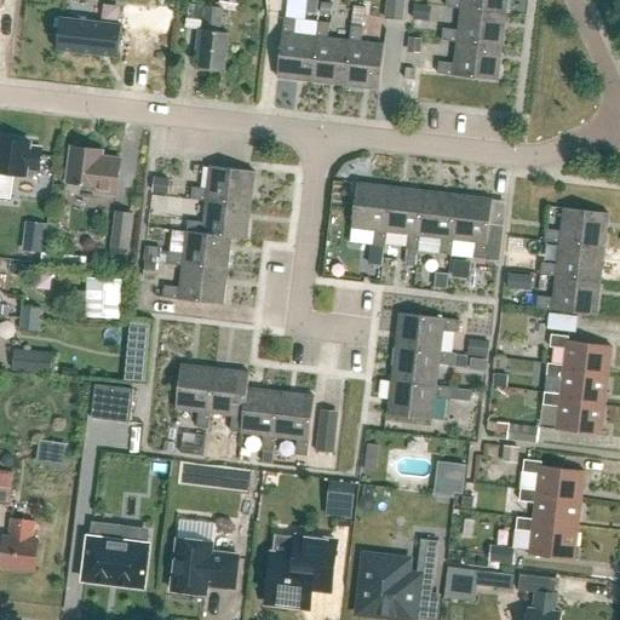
[(309,0),(308,13),(316,15),(319,1),(309,0)]
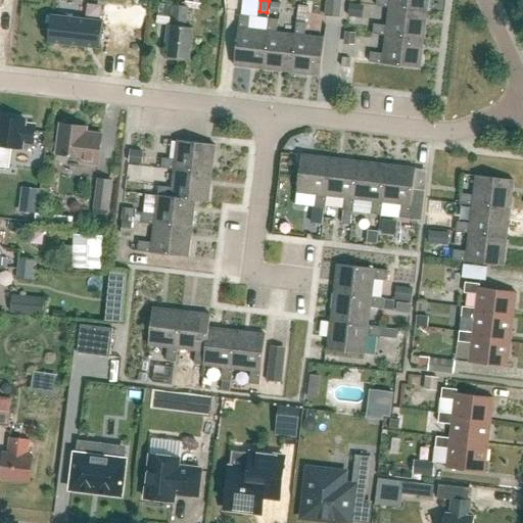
[(327,0),(326,16),(340,18),(341,0),(327,0)]
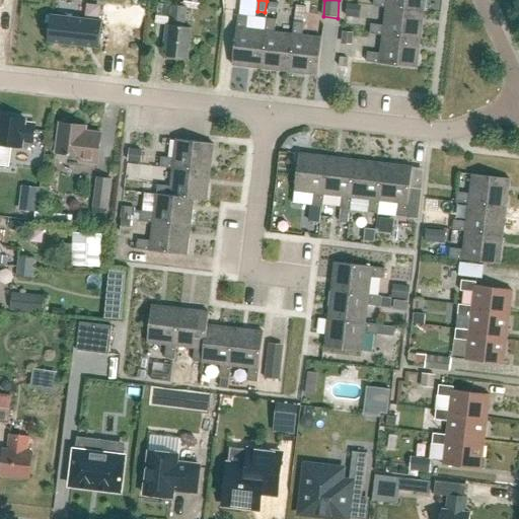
[(387,8),(424,12),(425,0),(374,0),(374,7),(387,8)]
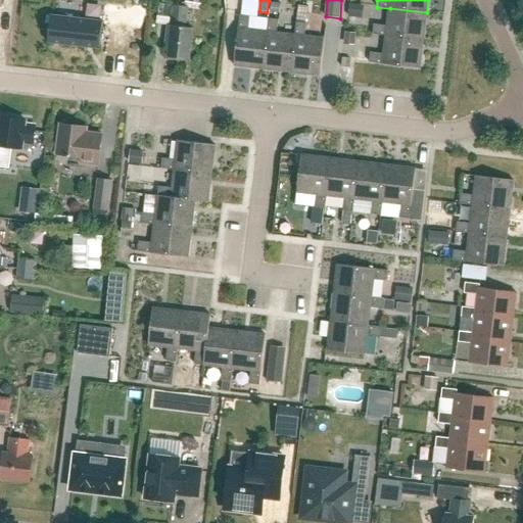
[(272,3),(271,12),(279,13),(280,4),(272,3)]
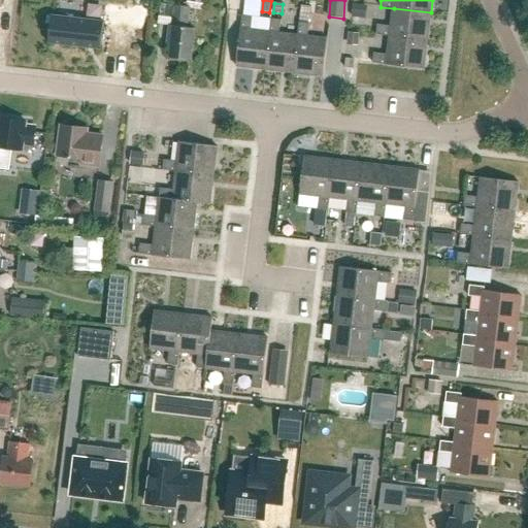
[(354,5),(352,19),(363,20),(365,6),(354,5)]
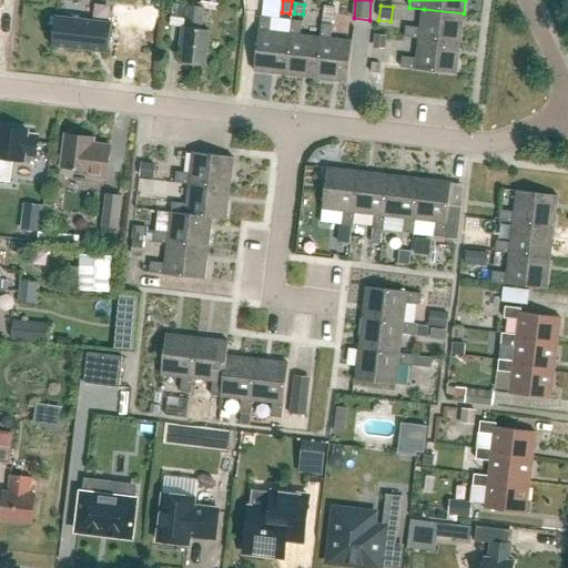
[(199,30),(202,9),(186,7),(183,28),(181,28),(179,49),(181,49),(180,62),(204,66),(209,31),(199,30)]
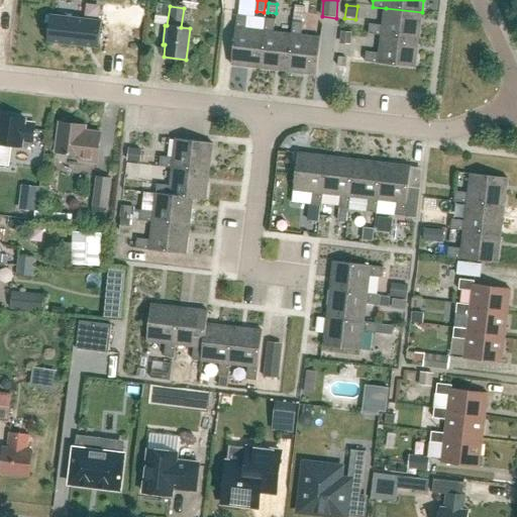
[(419,40),(422,12),(386,8),(383,26),(370,25),(369,34),(382,36),(419,40)]
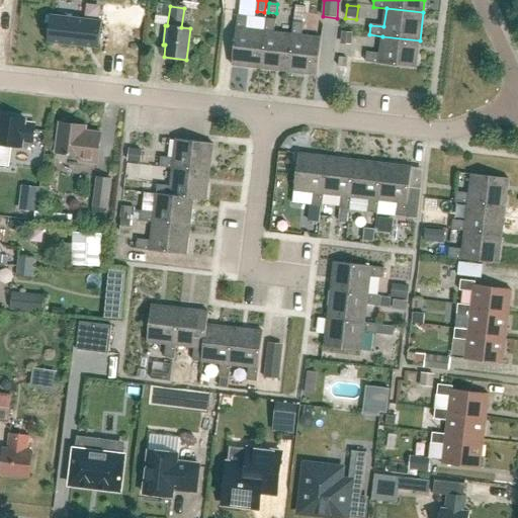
[(48,42),(99,49),(102,21),(51,15),(48,42)]
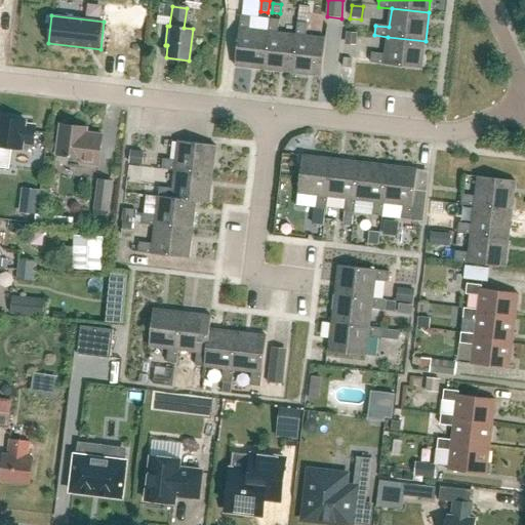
[(269,33),(268,33),(250,31),(251,17),(241,16),(240,30),(235,67),(265,70),(269,33)]
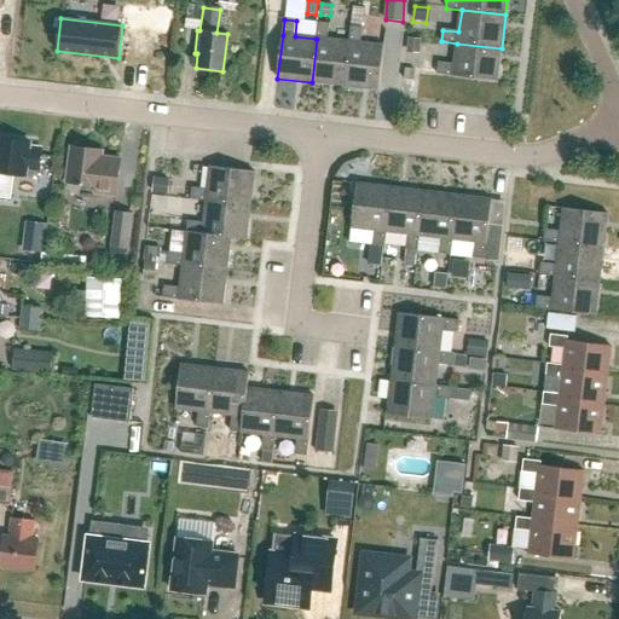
[(317,39),(312,82),(345,87),(351,42),(350,42),(328,40),(330,24),(318,23),(316,39),(317,39)]
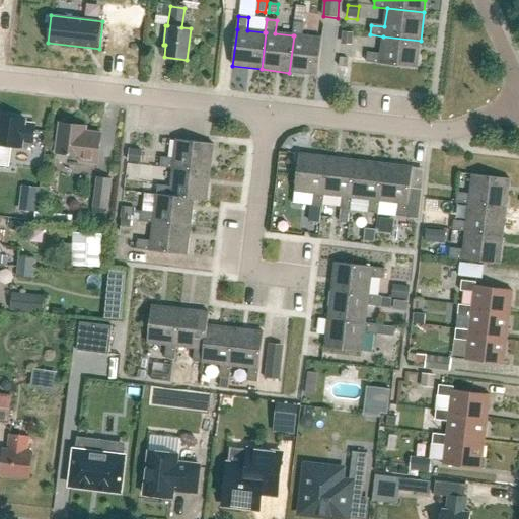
[(294,35),(289,73),(318,76),(322,40),(303,36),(304,23),(294,22),(293,35),(294,35)]
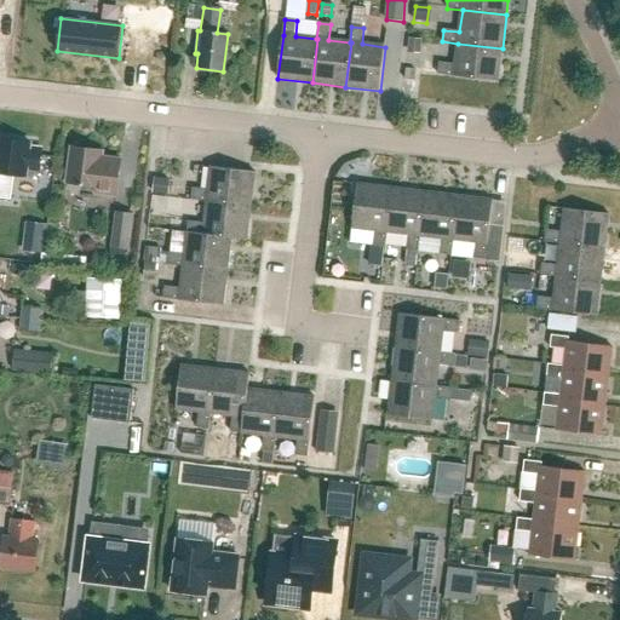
[(424,42),(409,41),(406,70),(420,72),(424,42)]
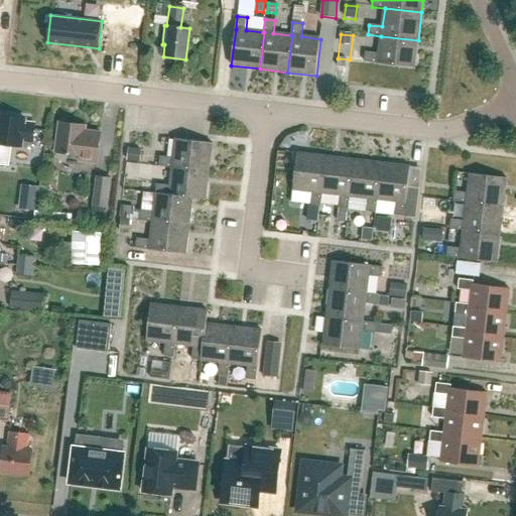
[(414,69),(418,40),(381,36),(379,54),(366,52),(365,62),(378,65),(414,69)]
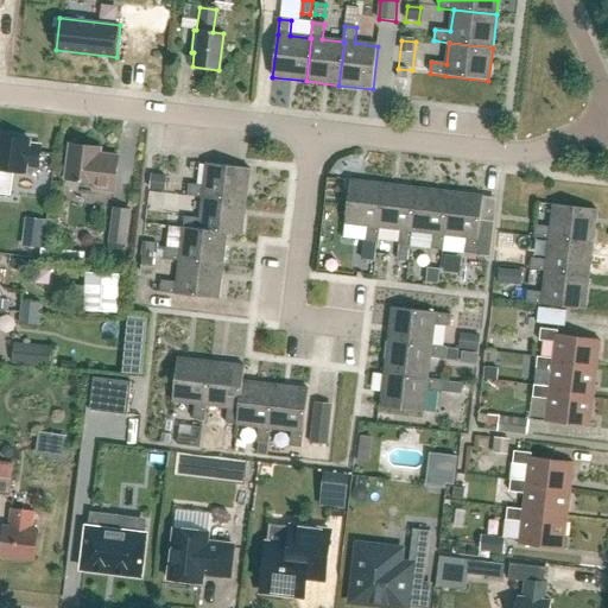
[(0,192),(11,195),(14,172),(37,176),(38,168),(40,146),(29,145),(30,140),(0,137),(0,192)]
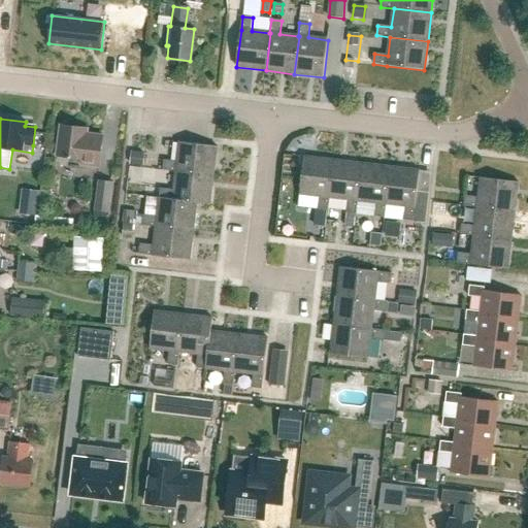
[(99,167),(103,136),(87,134),(87,130),(61,127),(57,156),(81,159),(81,165),(99,167)]
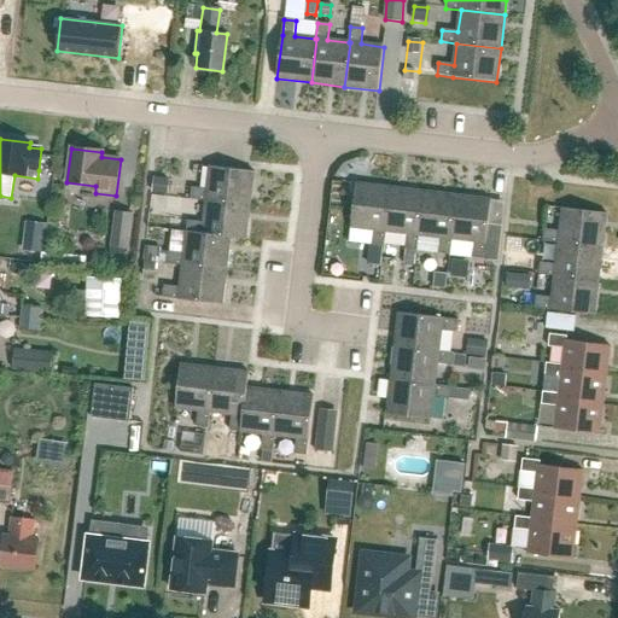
[(207,200),(250,207),(255,172),(210,167),(208,190),(192,187),(191,199),(207,202),(207,200)]
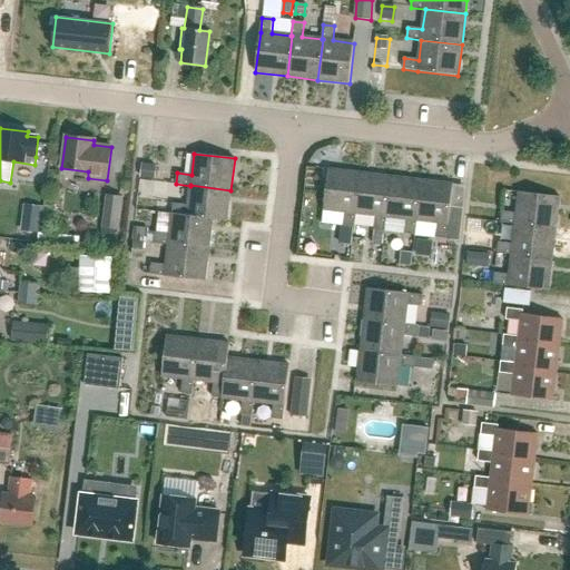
[(143,163),(141,177),(153,178),(155,164),(143,163)]
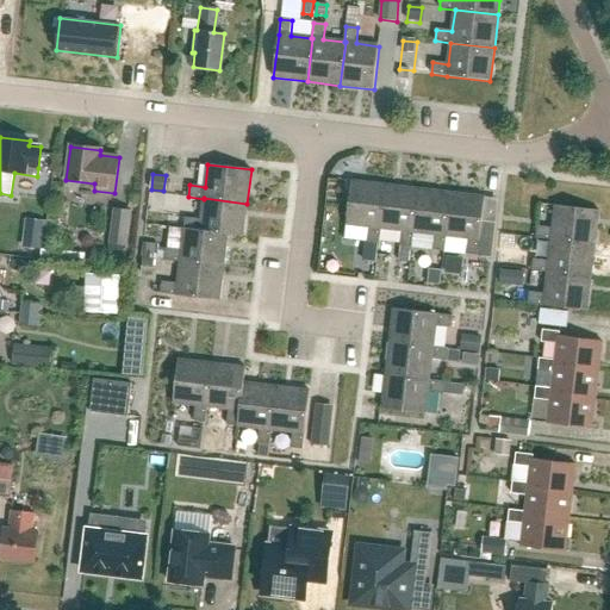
[(380,229),(386,186),(352,182),(347,225),(369,228),(367,243),(378,244),(379,244),(381,229),(380,229)]
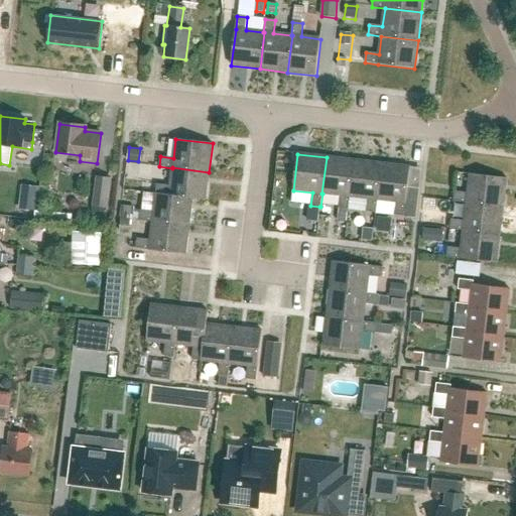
[(350,198),(354,161),(327,157),(321,194),(323,194),(340,197),(339,210),(349,211),(350,198)]
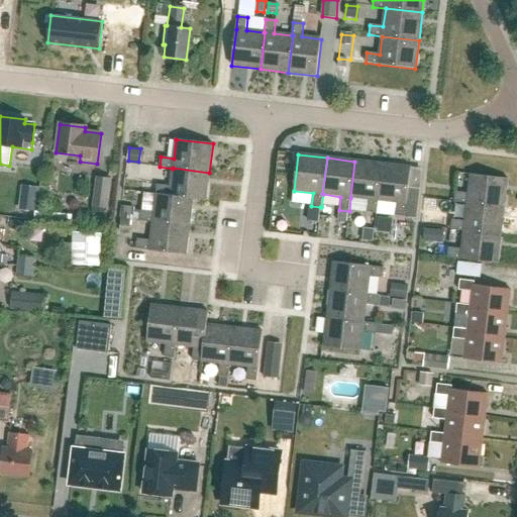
[(378,201),(383,165),(354,162),(350,198),(369,200),(368,213),(377,214),(379,201),(378,201)]
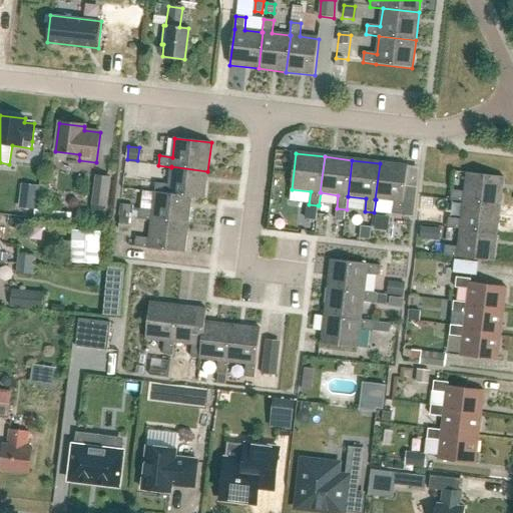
[(375,199),(376,199),(394,201),(392,214),(414,217),(417,188),(406,187),(408,166),(380,163),(375,199)]
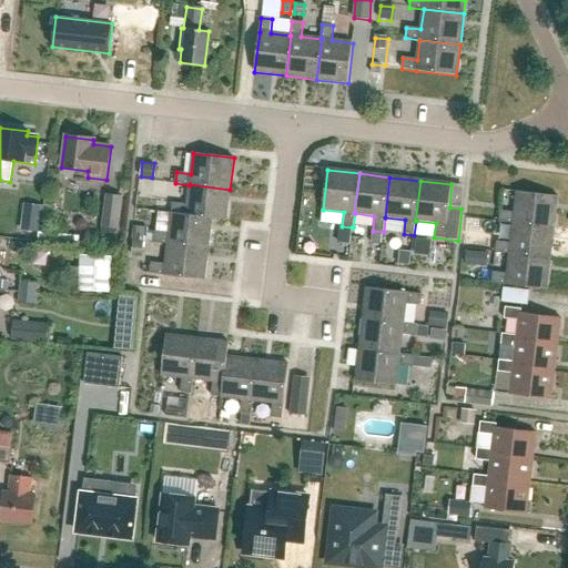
[(226,221),(230,190),(190,184),(190,185),(188,205),(173,203),(172,213),(212,219),(226,221)]
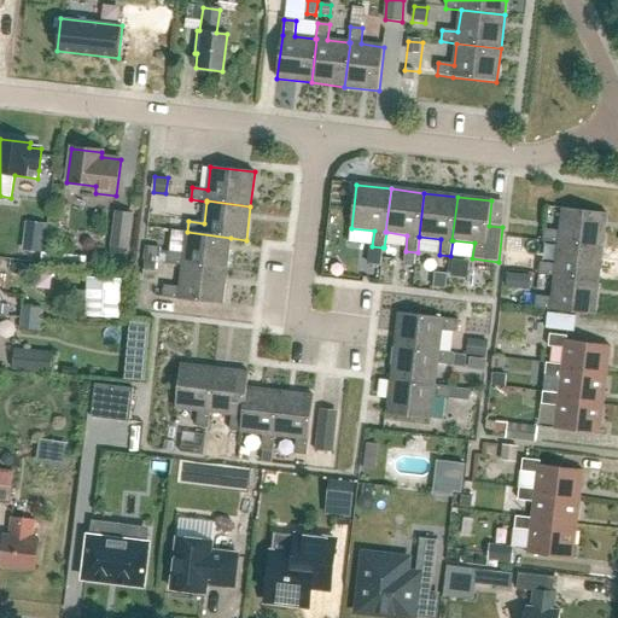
[(559,244),(602,249),(607,215),(563,209),(560,232),(544,231),(543,243),(559,244)]
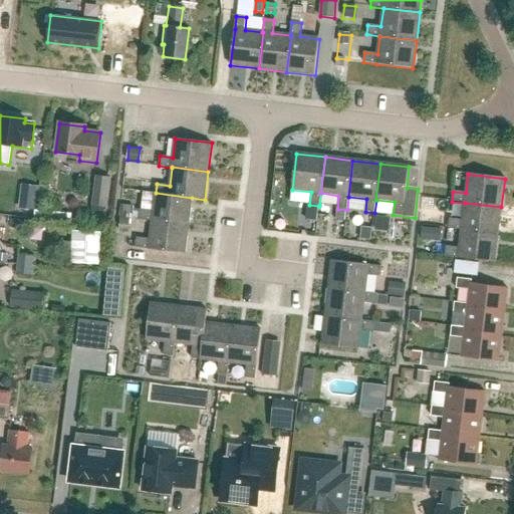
[(104,224),(109,179),(96,177),(91,222),(104,224)]
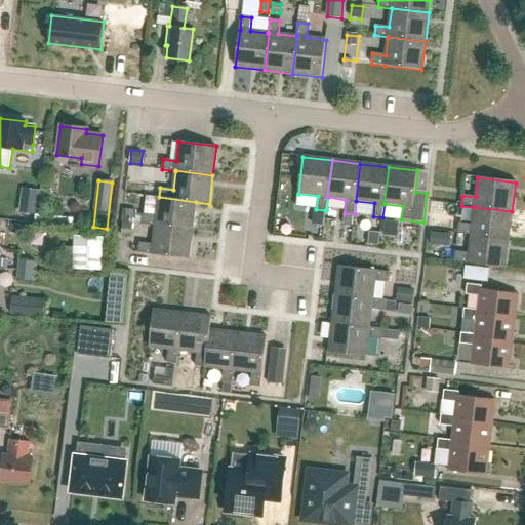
[(36,214),(39,190),(22,188),(18,211),(36,214)]
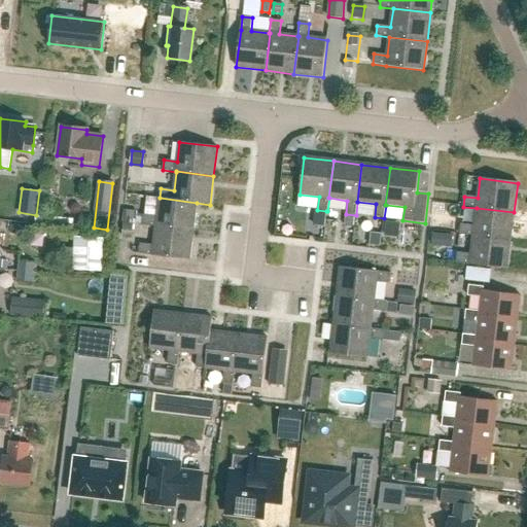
[(194,231),(197,203),(160,198),(156,217),(143,215),(142,225),(155,226),(194,231)]
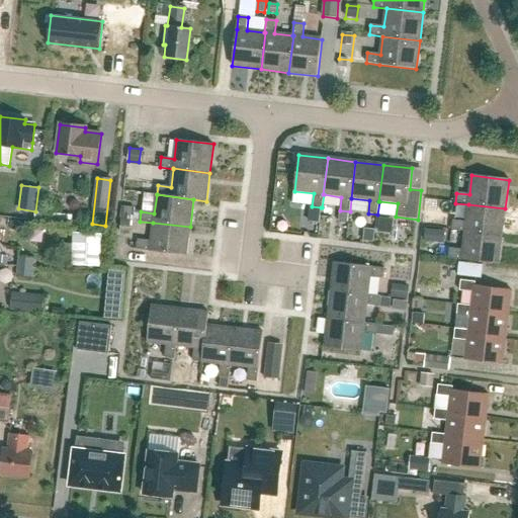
[(502,237),(505,208),(468,204),(466,223),(453,221),(452,231),(465,233),(465,232),(502,237)]
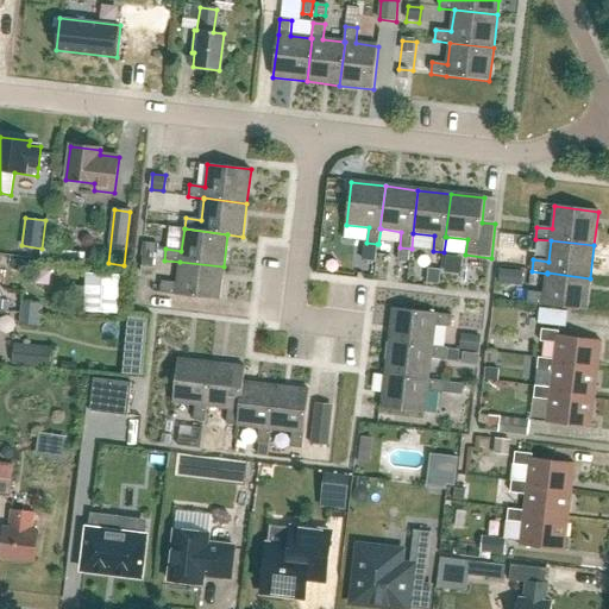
[(93,256),(93,243),(46,243),(46,257),(93,256)]
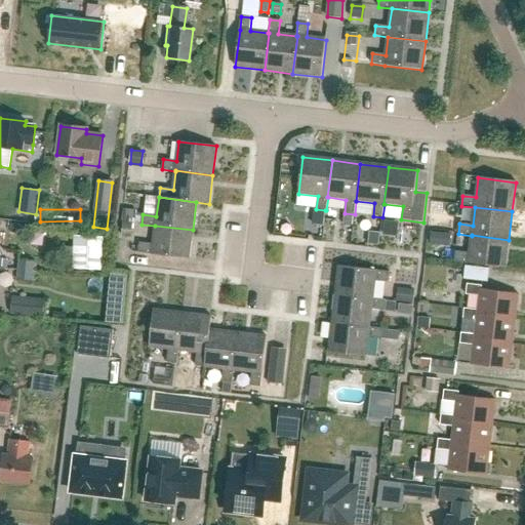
[(135,221),(136,211),(124,209),(123,220),(135,221)]
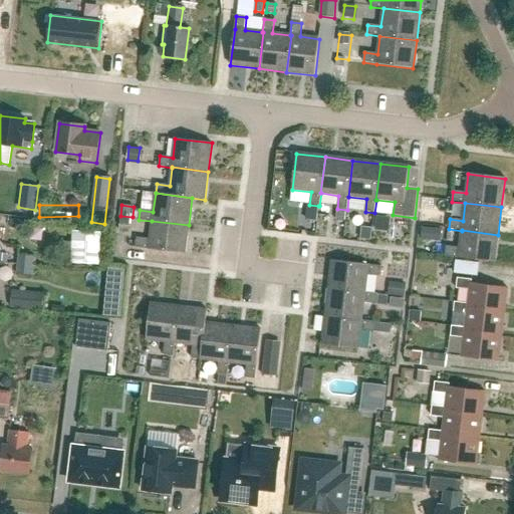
[(318,206),(309,205),(307,221),(317,222),(319,206),(318,206)]
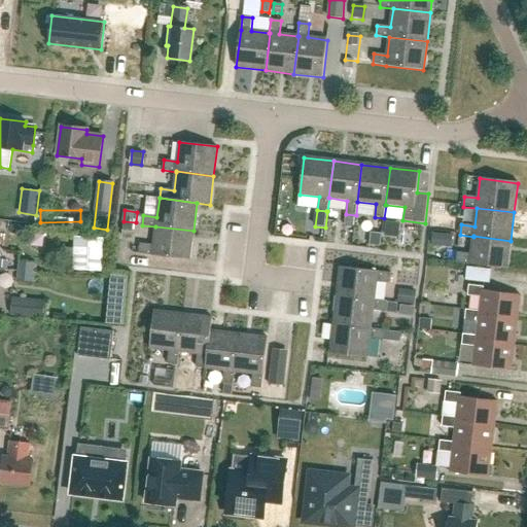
[(355,215),(346,214),(344,225),(353,226),(355,215)]
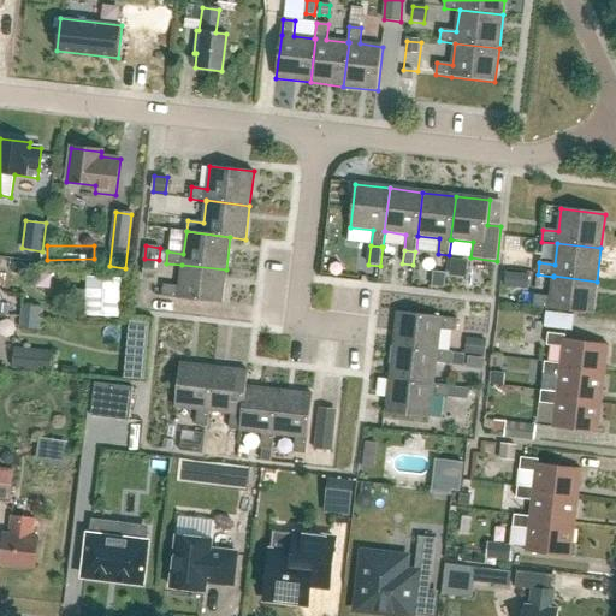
[(154,278),(155,262),(144,262),(143,277),(154,278)]
